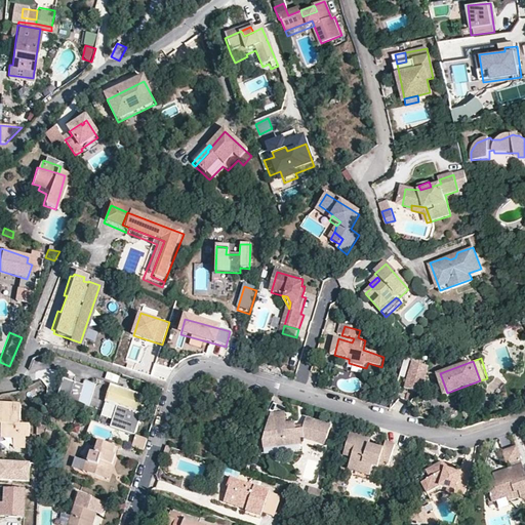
[(430,371),(412,365),(404,389),(420,395),(430,371)]
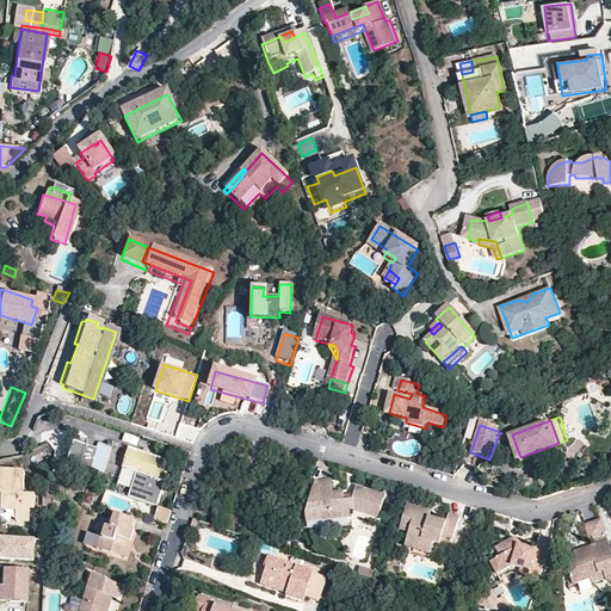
[(123,442),(136,444),(137,436),(124,433),(123,442)]
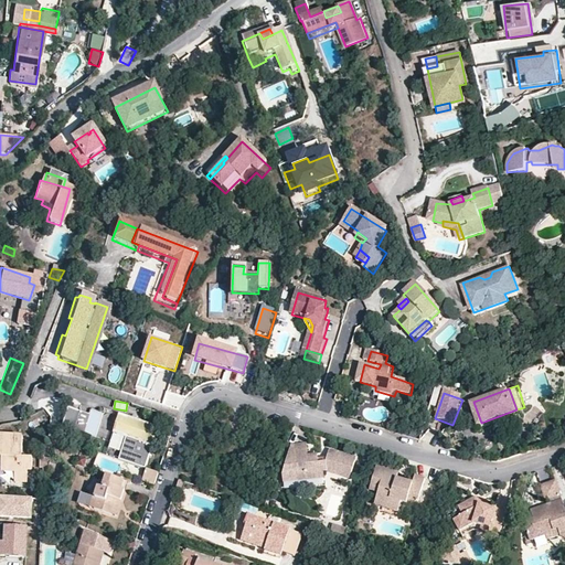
[(84,434),(89,415),(81,412),(74,430),(84,434)]
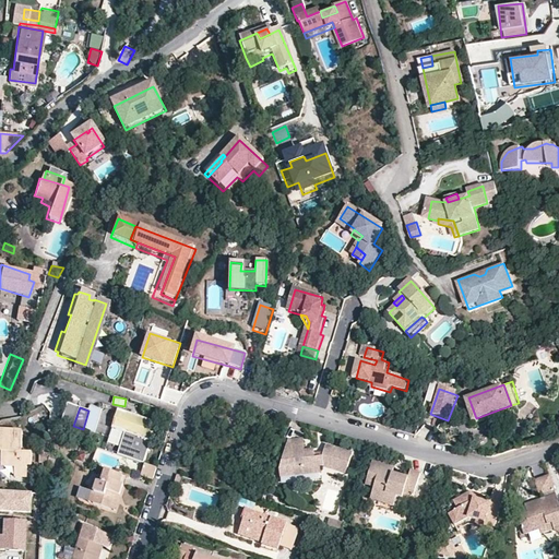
[(119,455),(145,463),(158,421),(125,411),(118,429),(126,432),(119,455)]
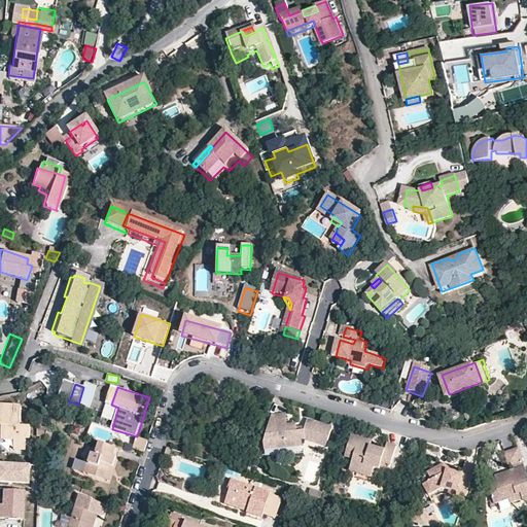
[(21,411),(0,410),(0,448),(25,450),(26,441),(30,442),(30,429),(20,429),(21,411)]
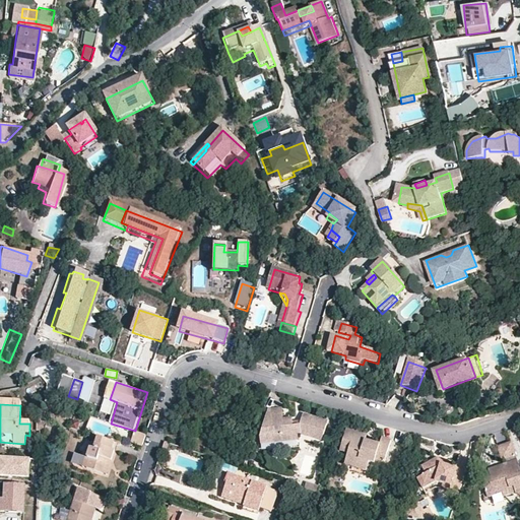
[(304,413),(303,418),(301,425),(295,427),(295,420),(294,417),(286,417),(284,408),(270,409),(262,437),(284,434),(285,441),(297,439),(297,435),(304,433),(322,439),(328,421),(304,413)]
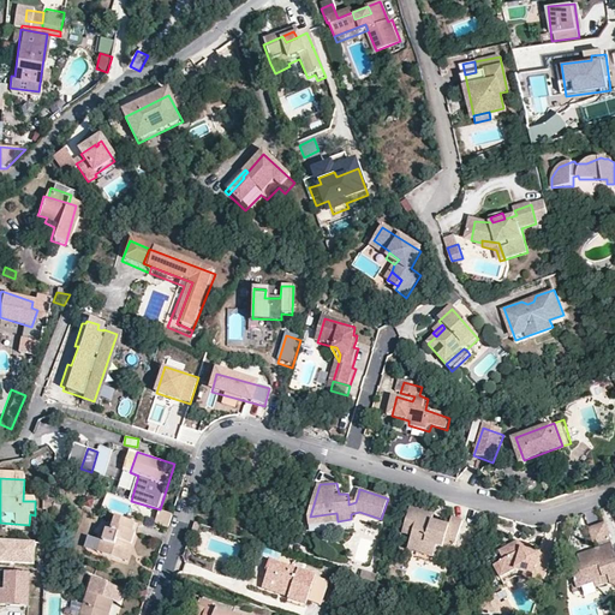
[(433,526),(435,519),(436,514),(415,508),(406,532),(415,536),(413,544),(427,549),(425,551),(436,555),(440,544),(446,547),(447,542),(458,544),(465,520),(453,518),(452,524),(449,530),(433,526)]
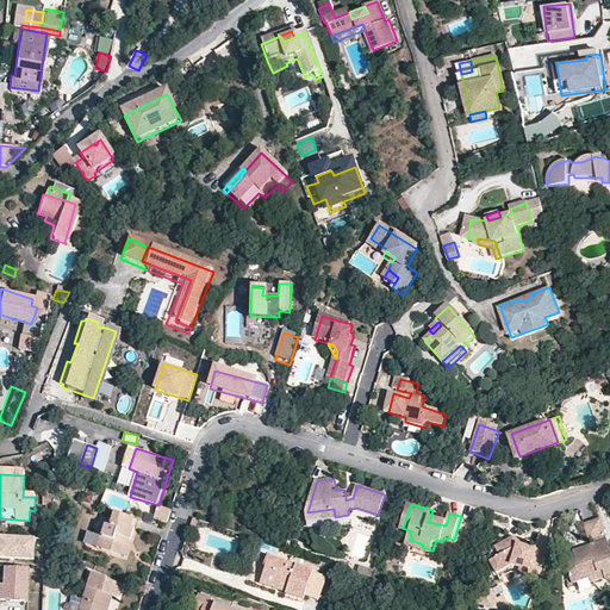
[(173,511),(159,505),(156,517),(169,521),(173,511)]
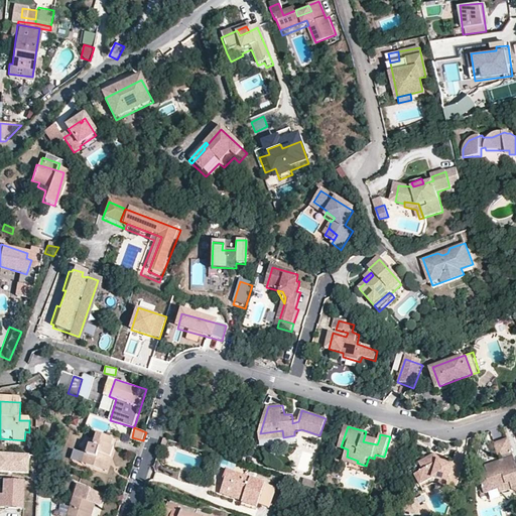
[(261,440),(283,437),(282,430),(260,433),(261,440)]
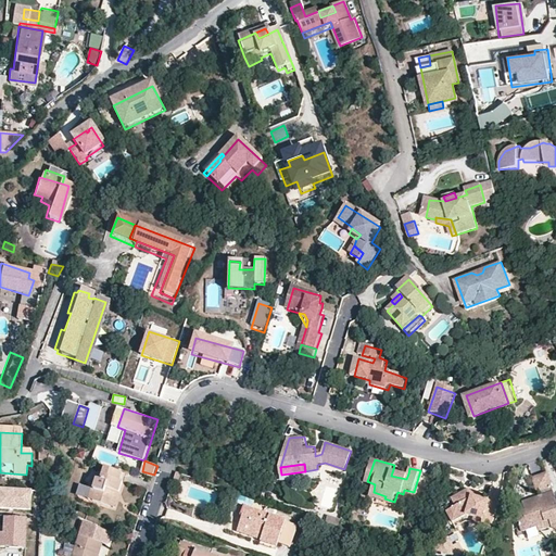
[(117,468),(116,474),(127,477),(128,472),(117,468)]
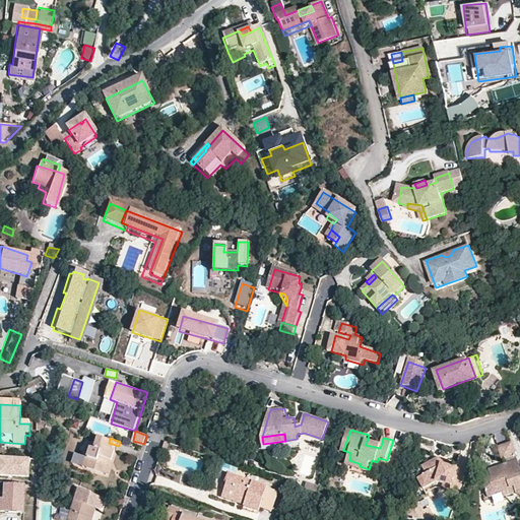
[(382,443),(368,439),(366,445),(380,448),(382,443)]
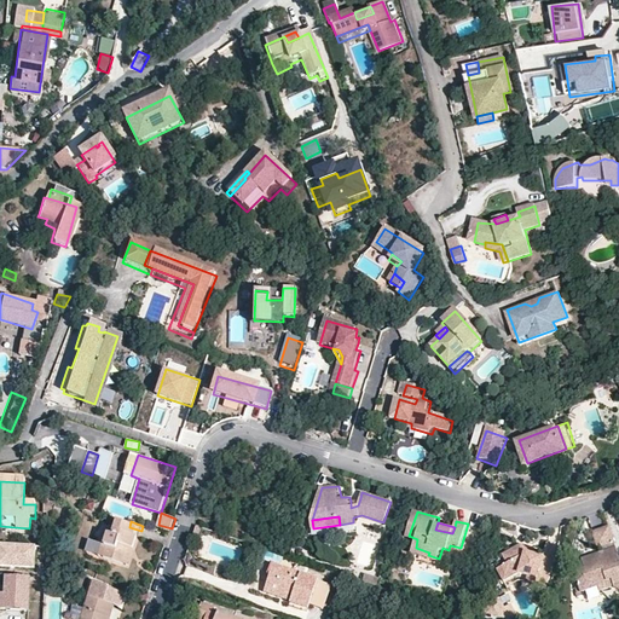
[(142,531),(129,527),(119,524),(114,538),(109,537),(105,549),(108,549),(104,560),(123,566),(129,549),(134,550),(142,531)]
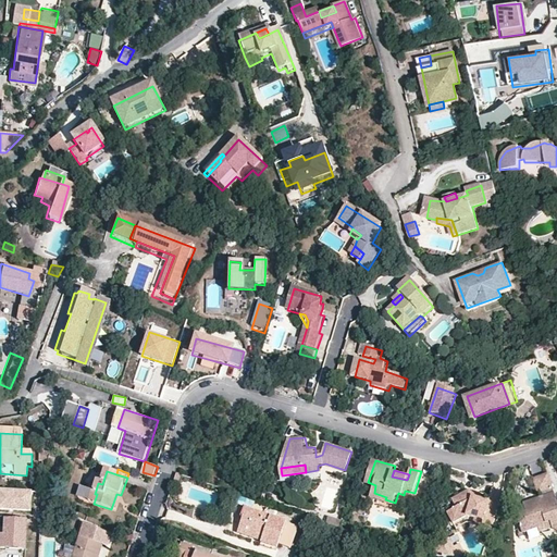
[(543,495),(540,496),(541,500),(533,504),(532,498),(522,502),(524,510),(519,512),(518,520),(519,520),(520,522),(523,531),(537,527),(537,523),(551,520),(552,525),(551,527),(556,528),(556,502),(547,473),(533,479),(537,491),(541,490),(543,495)]
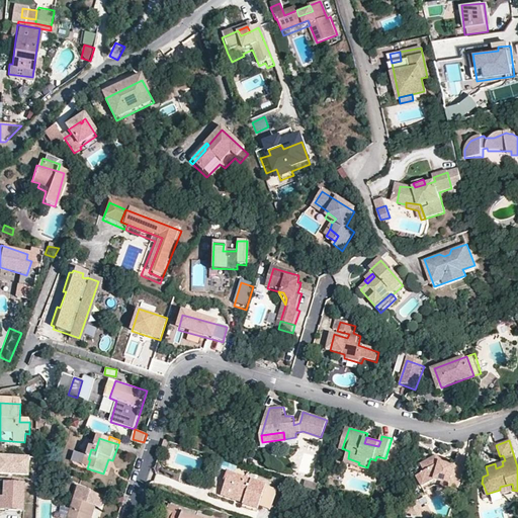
[(452,465),(445,463),(437,460),(435,453),(420,461),(423,469),(415,473),(423,490),(434,485),(455,492),(466,459),(456,455),(452,465)]
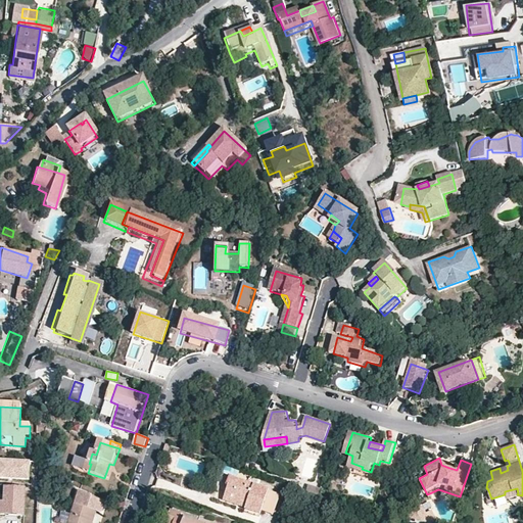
[(441,465),(449,468),(450,462),(439,458),(441,465)]
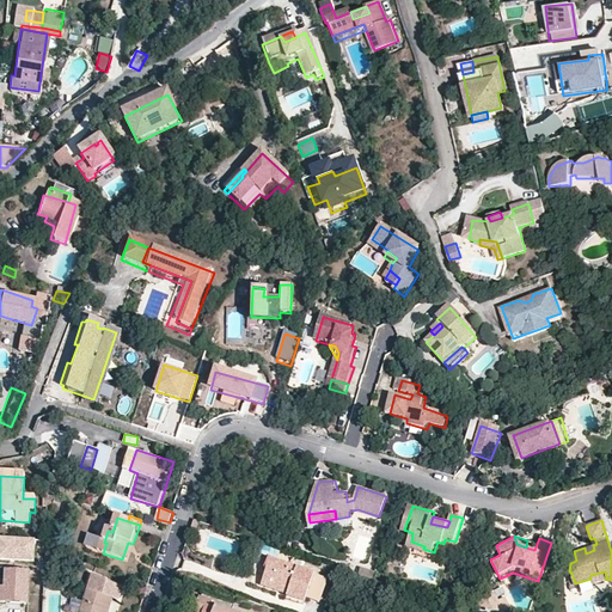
[(0,558),(32,561),(34,540),(0,538),(0,558)]
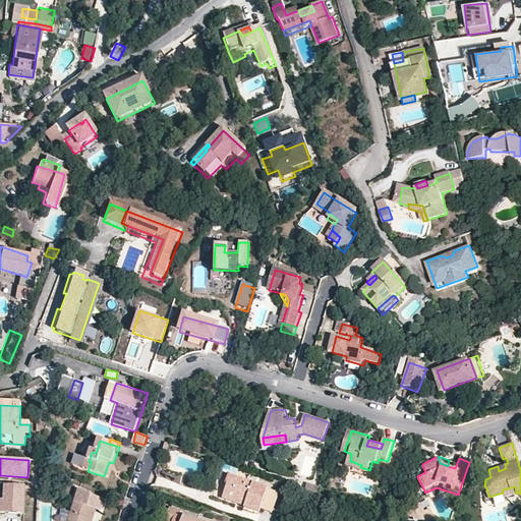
[(108,478),(113,463),(109,462),(104,476),(108,478)]
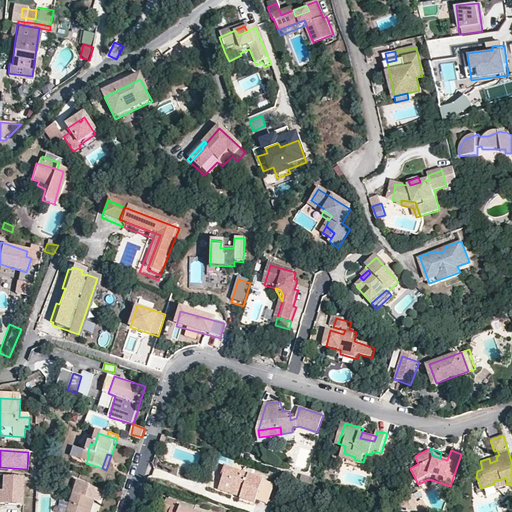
[(225,479),(221,493),(242,499),(240,503),(255,508),(257,504),(264,482),(227,470),(224,479),(225,479)]
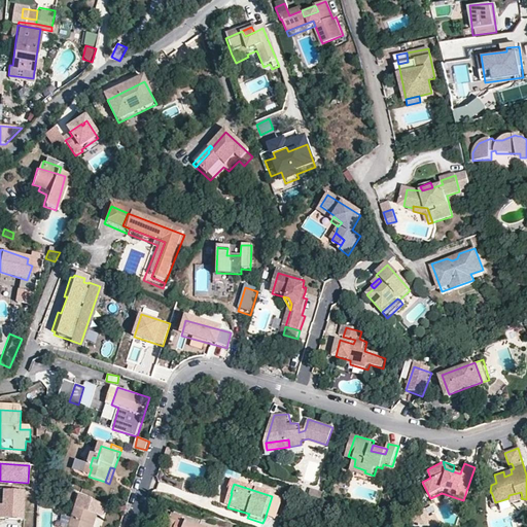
[(323,495),(324,490),(312,486),(310,492),(316,494),(318,495),(323,495)]
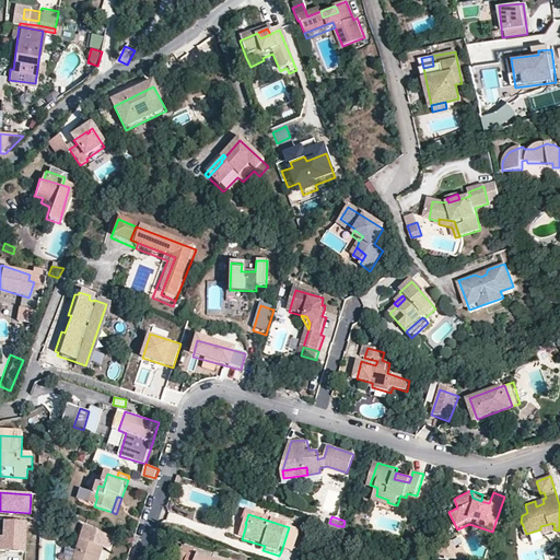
[(26,521),(4,521),(4,535),(0,535),(0,549),(25,551),(26,521)]
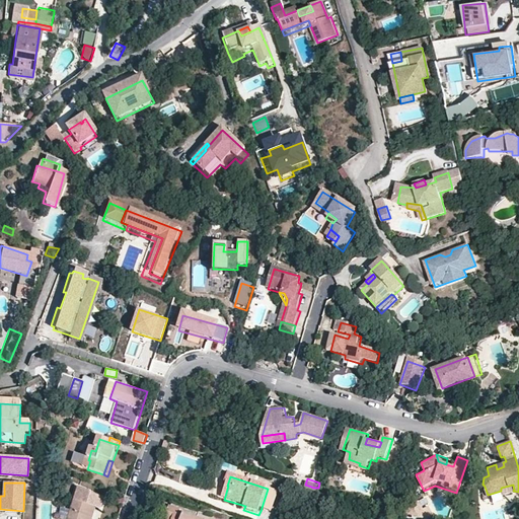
[(503,494),(513,491),(514,490),(513,485),(501,488),(501,491),(503,494)]
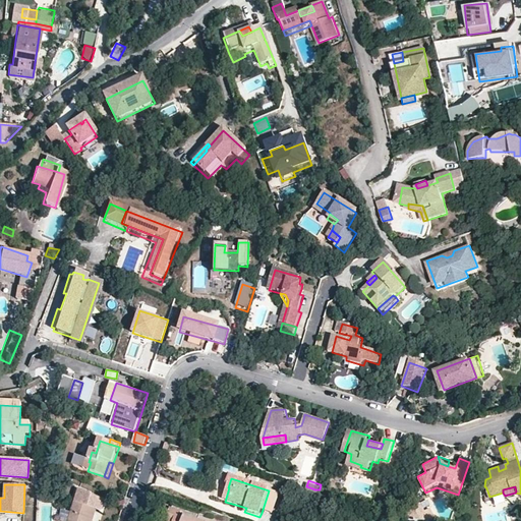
[(88,520),(92,507),(98,508),(102,509),(105,497),(78,489),(74,502),(70,519),(73,520),(72,520),(88,520)]
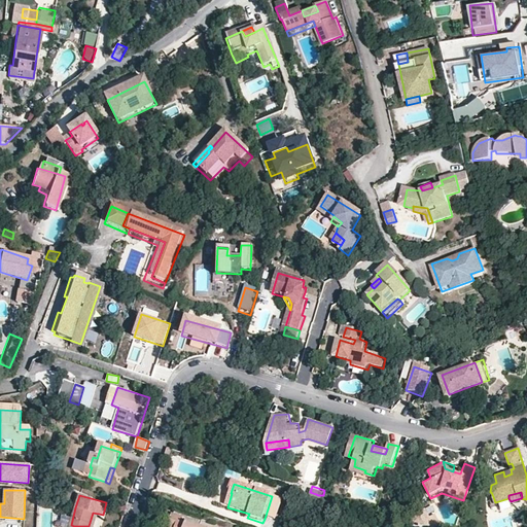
[(282,499),(272,496),(265,519),(275,522),(282,499)]
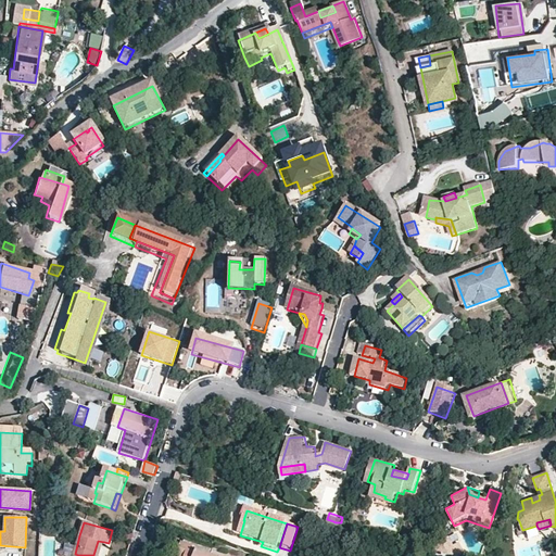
[(426,544),(455,551),(450,540),(443,543),(439,534),(425,541),(426,544)]
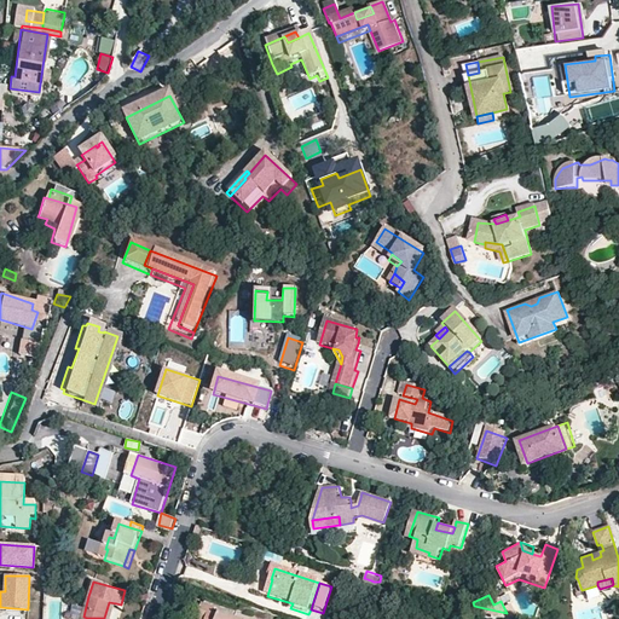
[(293,603),(267,596),(266,601),(290,608),(293,603)]
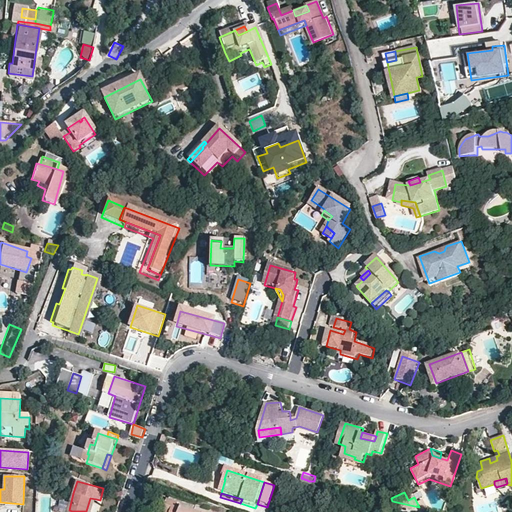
[(86,511),(92,511),(96,499),(90,498),(86,511)]
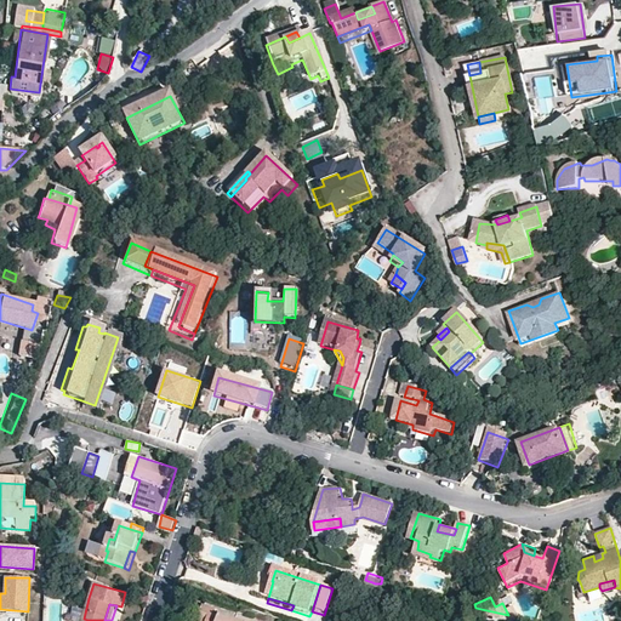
[(74,620),(80,620),(83,610),(74,609),(72,620),(74,620)]
